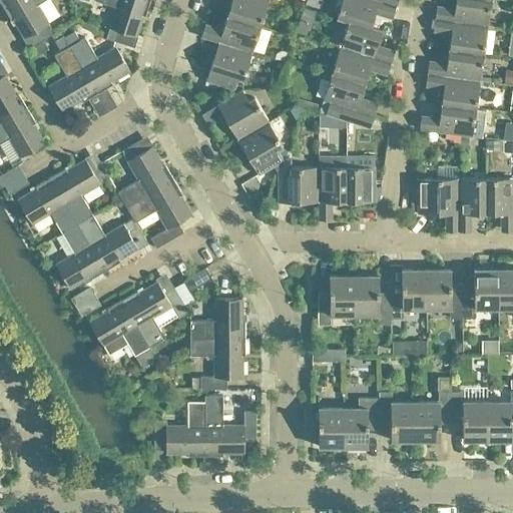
[(55,16),(45,0),(9,0),(2,4),(11,19),(13,18),(24,37),(40,27),(46,37),(54,33),(47,21),(55,16)]
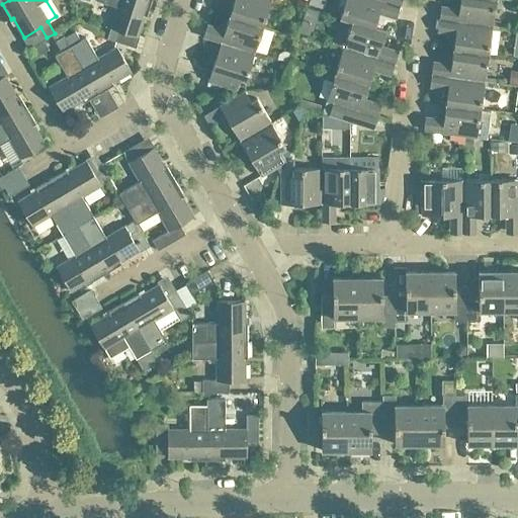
[(147,15),(151,0),(97,0),(117,6),(107,38),(116,41),(119,30),(138,35),(145,15),(147,15)]
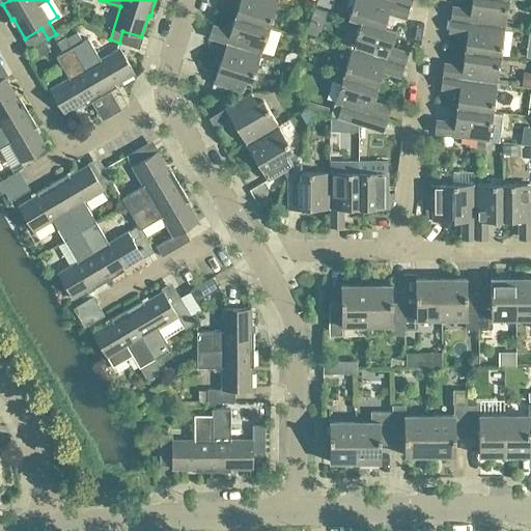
[(270,26),(277,0),(240,0),(234,16),(270,26)]
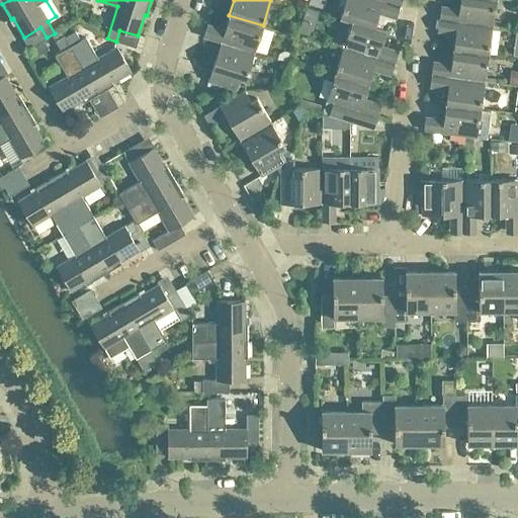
[(374,26),(382,0),(381,0),(344,0),(340,16),(351,20),(351,19),(373,26),(374,26)]
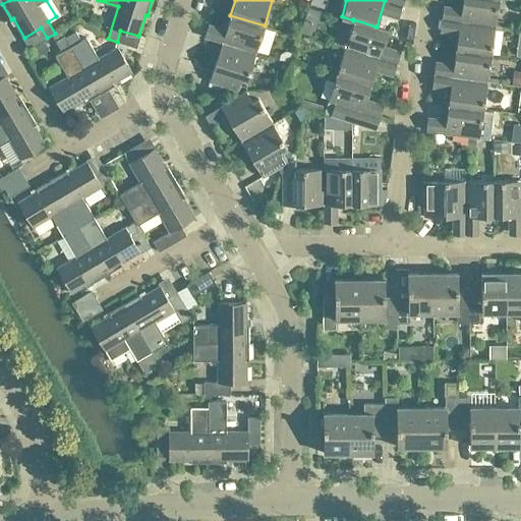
[(496,25),(499,0),(462,0),(460,20),(496,25)]
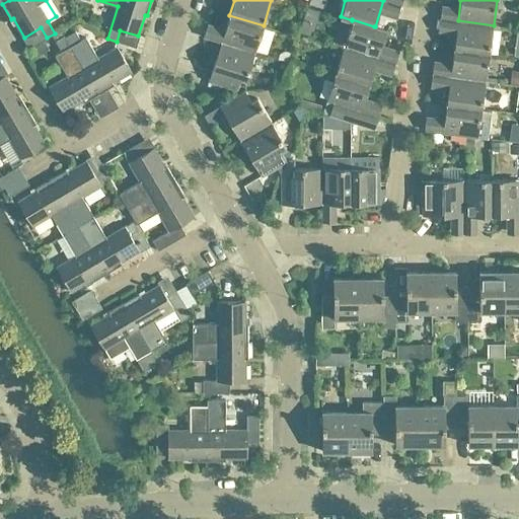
[(255,53),(264,25),(229,15),(221,42),(255,53)]
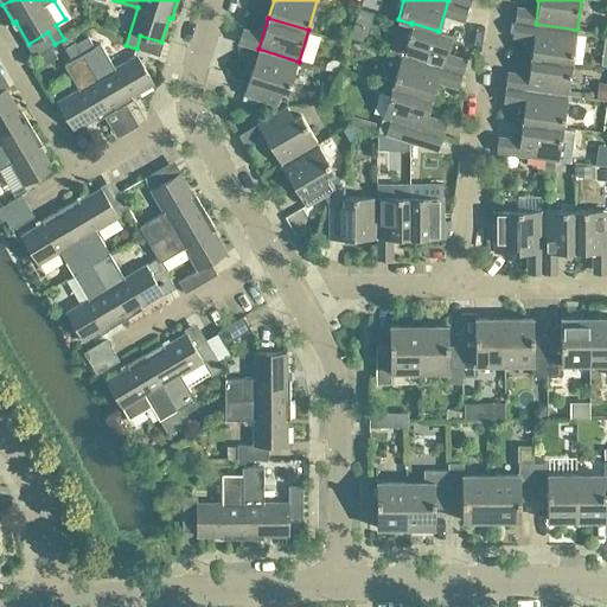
[(442,66),(452,34),(439,31),(438,31),(411,23),(411,24),(402,55),(442,66)]
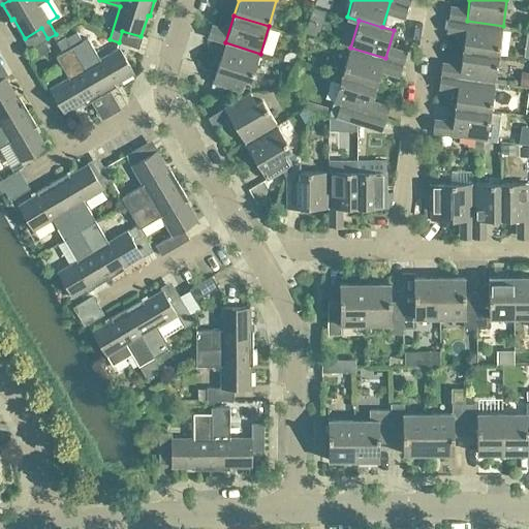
[(499,55),(503,26),(467,21),(463,50),(499,55)]
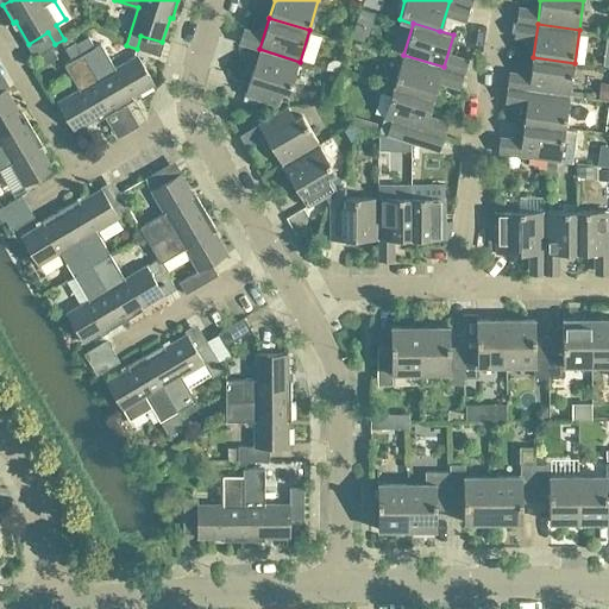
[(79,42),(76,43),(82,54),(95,46),(89,36),(79,42)]
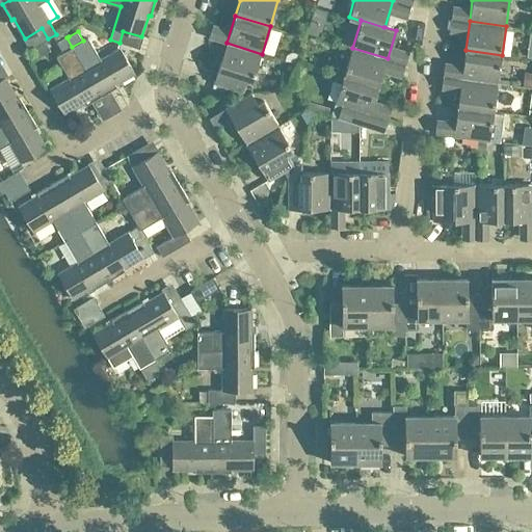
[(65,35),(56,41),(62,52),(72,47),(67,37),(65,35)]
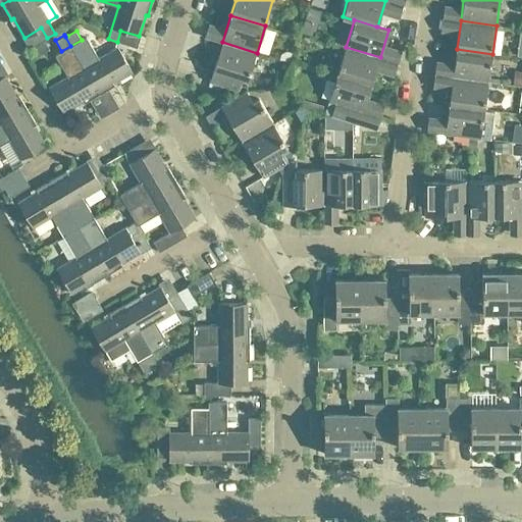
[(113,83),(132,71),(117,47),(99,58),(86,37),(82,40),(70,46),(99,94),(114,85),(113,83)]
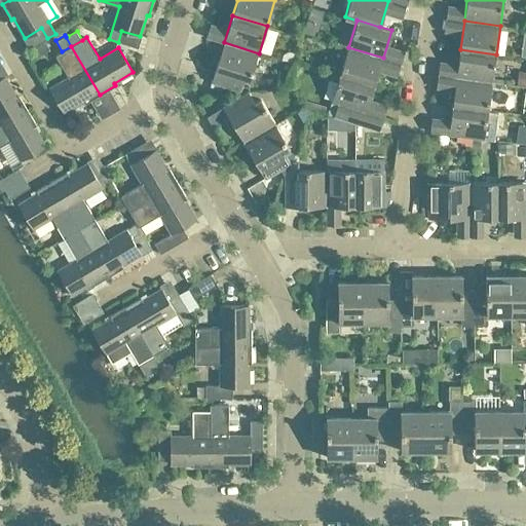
[(250,81),(259,53),(224,42),(212,81),(239,90),(242,78),(250,81)]
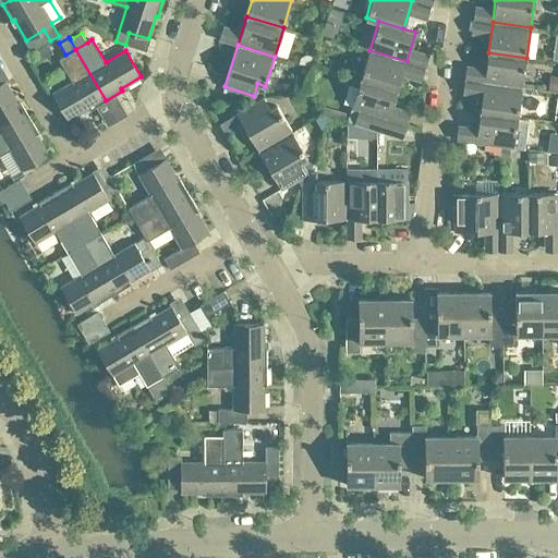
[(106,100),(75,49),(65,55),(59,59),(72,82),(52,93),(68,120),(88,108),(89,110),(106,100)]
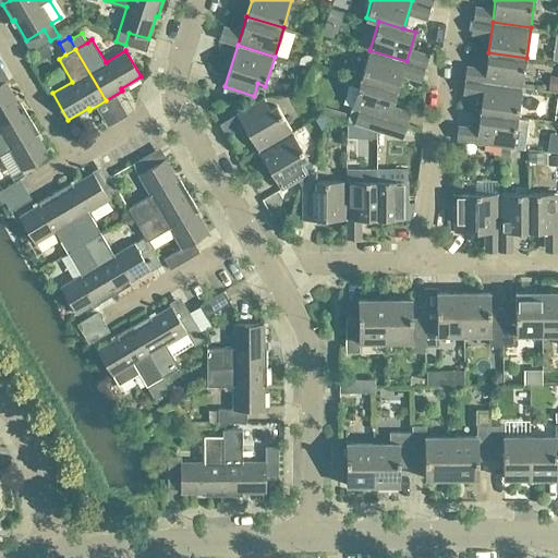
[(397,91),(407,61),(370,50),(361,79),(397,91)]
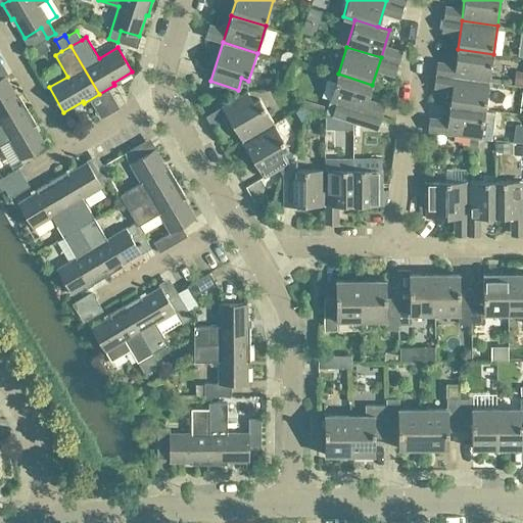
[(489,82),(493,54),(458,49),(454,77),(489,82)]
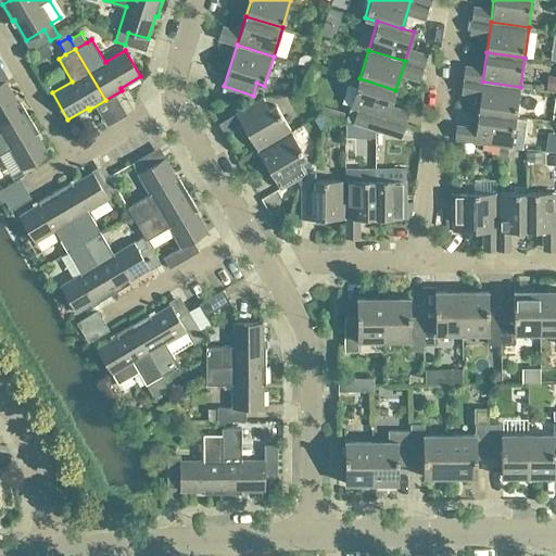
[(299,57),(298,62),(307,65),(311,55),(304,53),(299,57)]
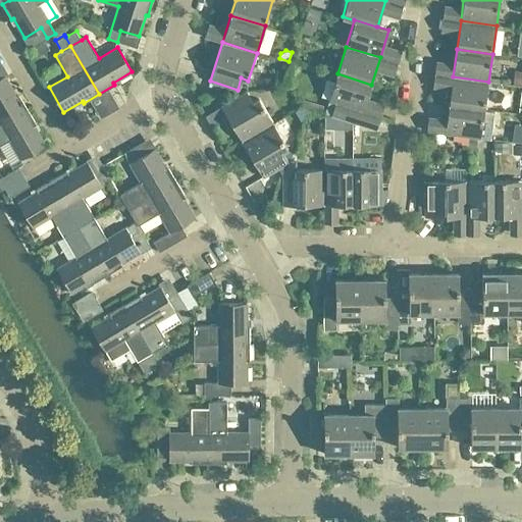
[(521,70),(515,70),(513,84),(521,85),(521,70)]
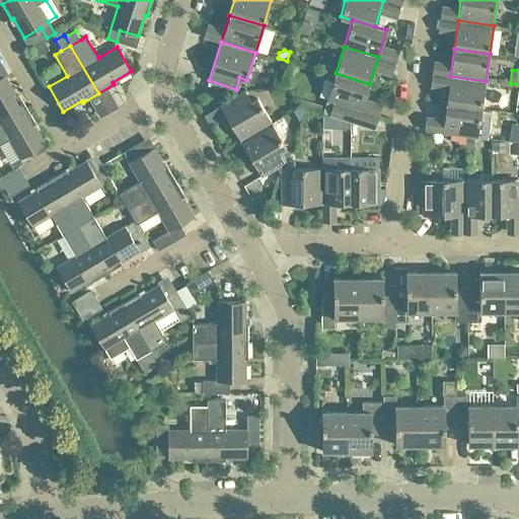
[(326,100),(334,102),(334,101),(361,110),(369,84),(336,73),(326,100)]
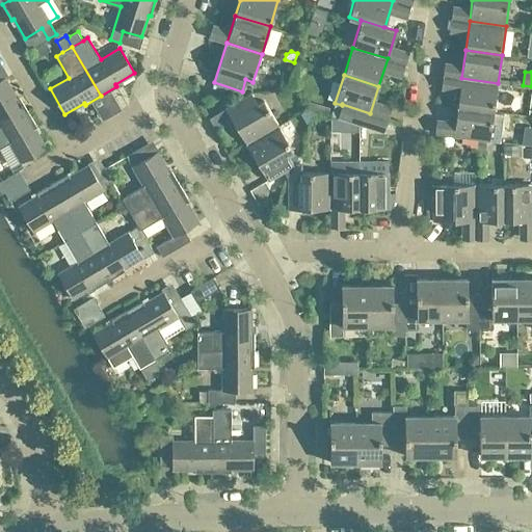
[(0,126),(27,110),(19,95),(16,97),(4,77),(0,79),(0,126)]
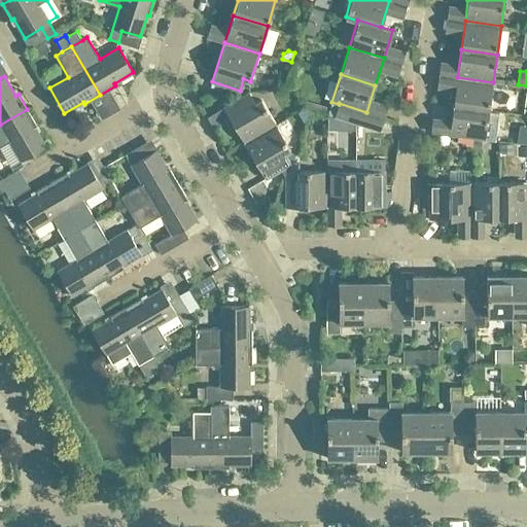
[(489,110),(493,82),(457,77),(453,105),(489,110)]
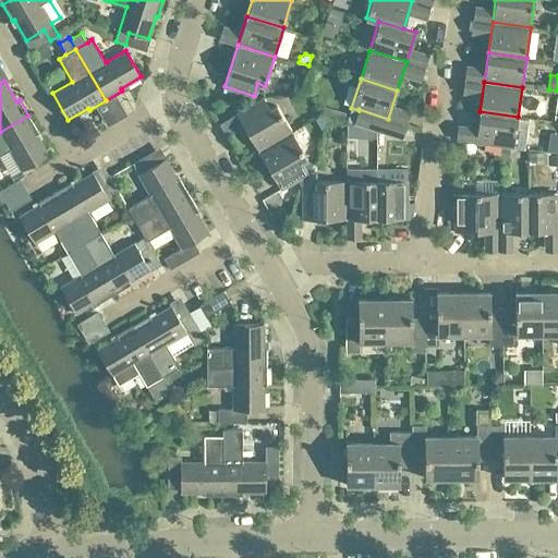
[(292,132),(277,105),(270,109),(263,98),(237,113),(259,152),(292,132)]
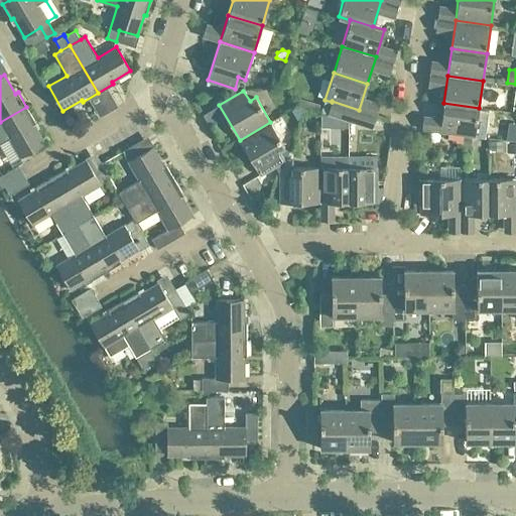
[(332,101),(332,102),(328,113),(355,122),(359,110),(332,101)]
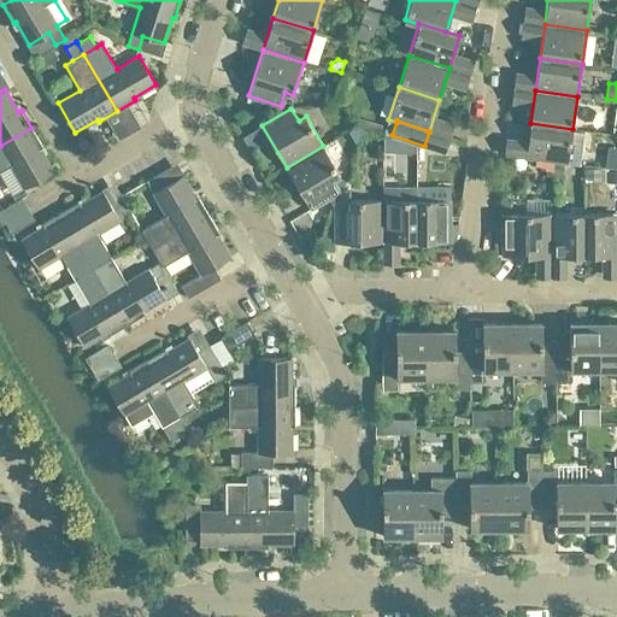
[(568,163),(573,129),(530,123),(526,157),(568,163)]
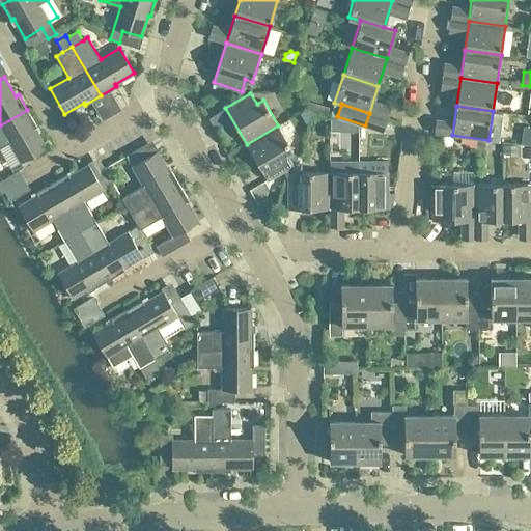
[(46,146),(34,128),(36,126),(27,110),(0,126),(0,147),(9,142),(21,162),(46,146)]
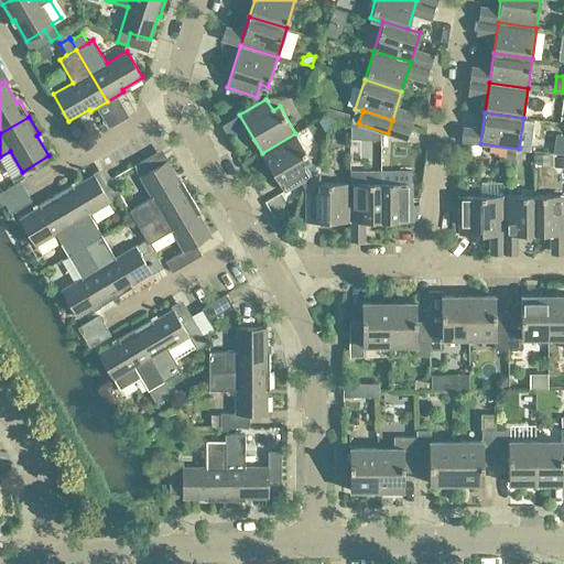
[(311,175),(304,164),(311,160),(295,133),(262,153),(284,191),(311,175)]
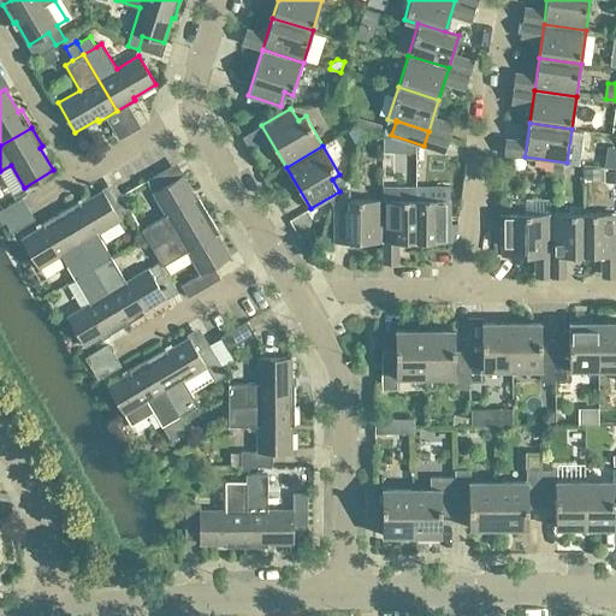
[(584,167),(584,179),(600,179),(600,167),(584,167)]
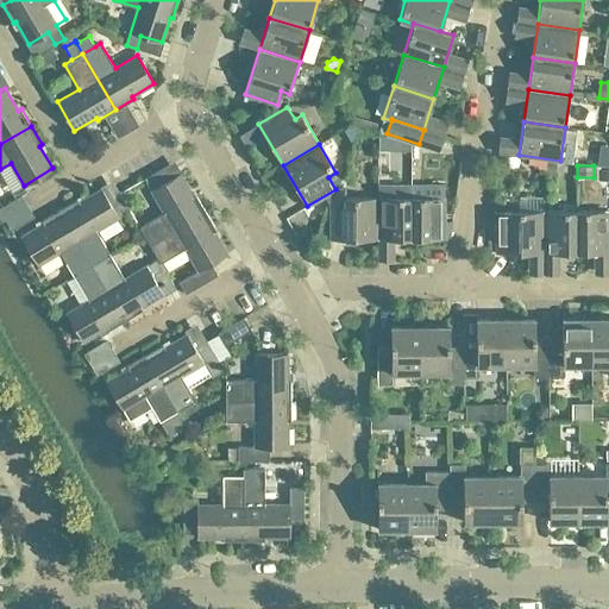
[(608,168),(598,169),(598,181),(608,180),(608,168)]
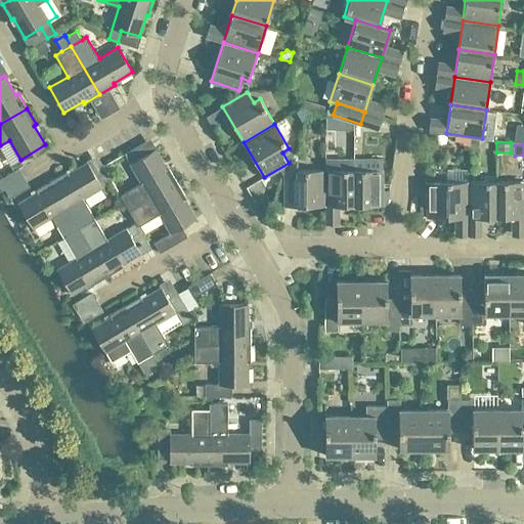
[(177,182),(168,167),(166,168),(155,148),(138,159),(132,148),(124,154),(141,182),(120,194),(129,211),(177,182)]
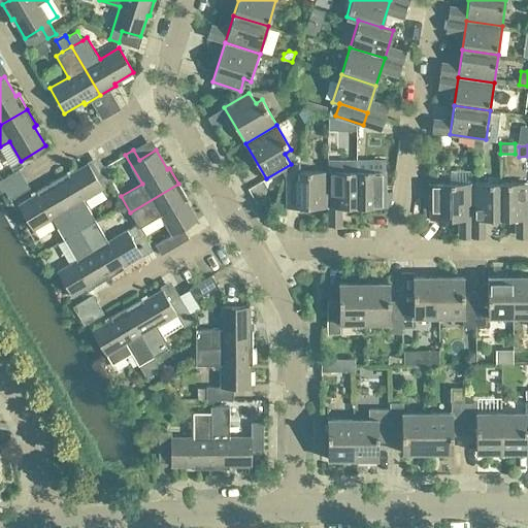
[(357,206),(356,160),(356,158),(328,158),(328,170),(328,207),(357,206)]
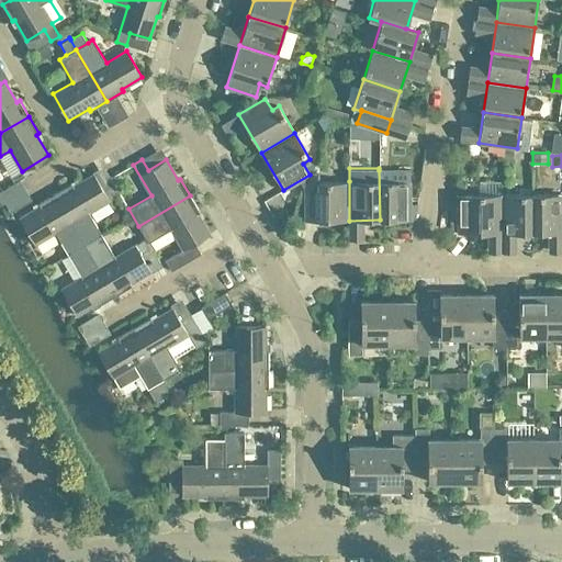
[(411,220),(411,181),(389,181),(389,170),(379,170),(380,220),(411,220)]
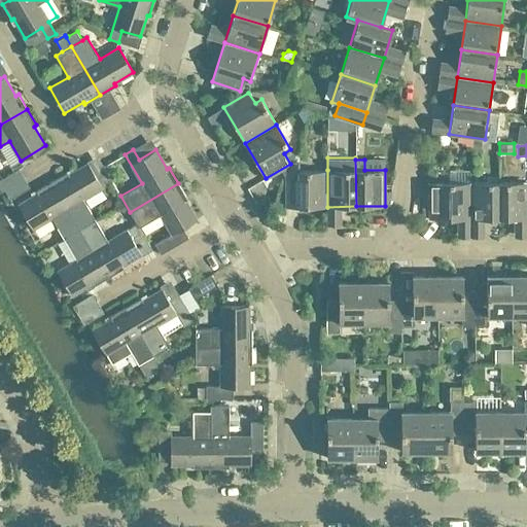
[(327,207),(327,170),(299,170),(299,162),(292,162),(286,177),(286,207),(327,207)]
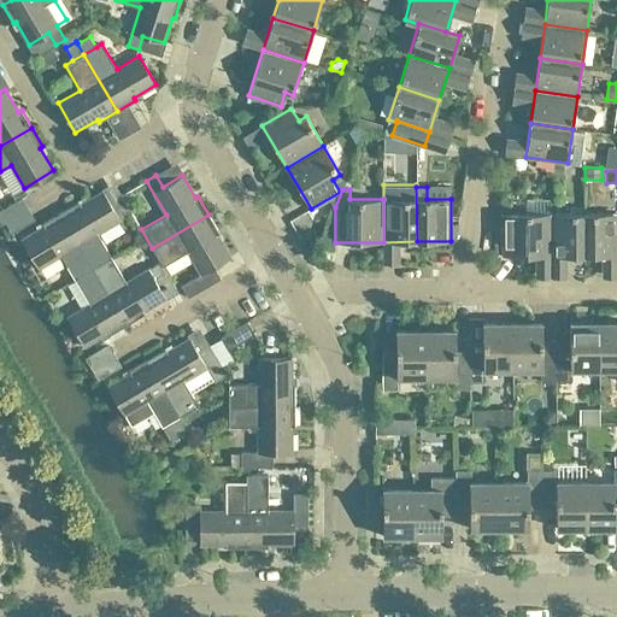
[(98,234),(131,213),(125,203),(113,210),(103,191),(80,204),(78,201),(60,212),(93,269),(112,258),(98,234)]
